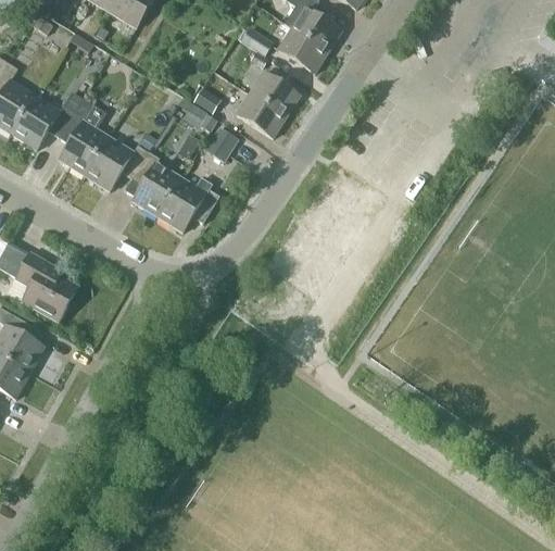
[(0,0),(0,7),(8,12),(14,0),(0,0)]
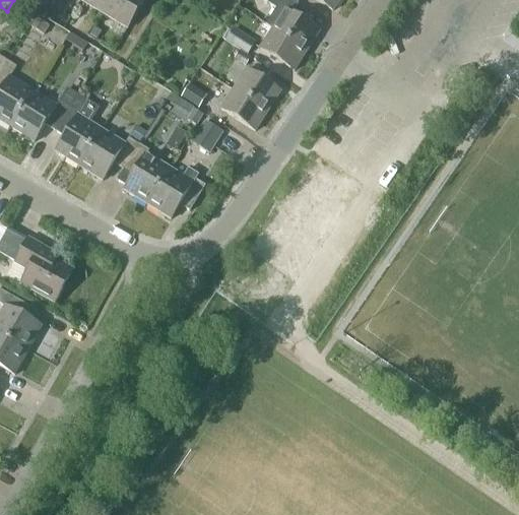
[(34,15),(38,8),(24,0),(21,0),(17,6),(34,15)]
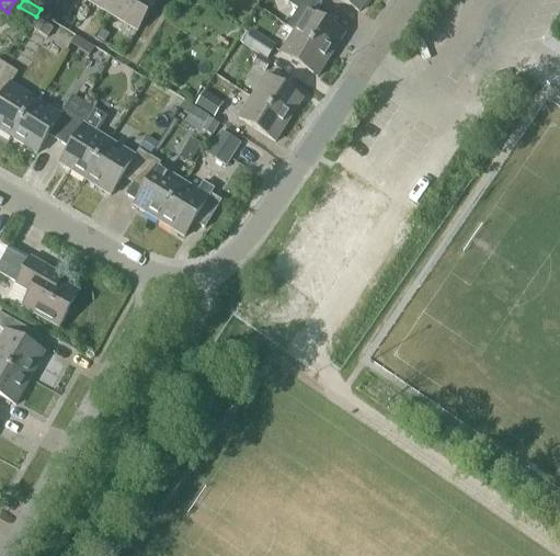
[(109,10),(114,0),(92,0),(109,10)]
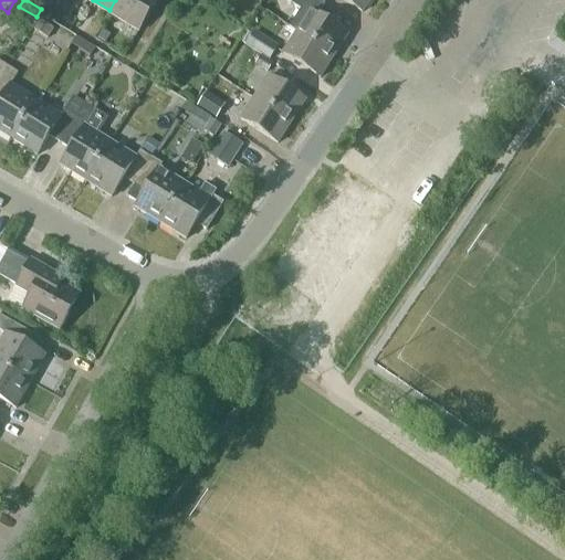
[(115,0),(110,10),(138,28),(155,0),(115,0)]
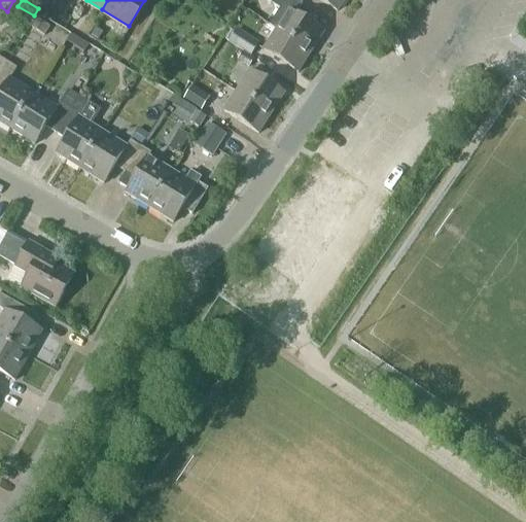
[(270,22),(277,27),(311,48),(324,28),(296,10),(304,0),(273,0),(280,4),(270,22)]
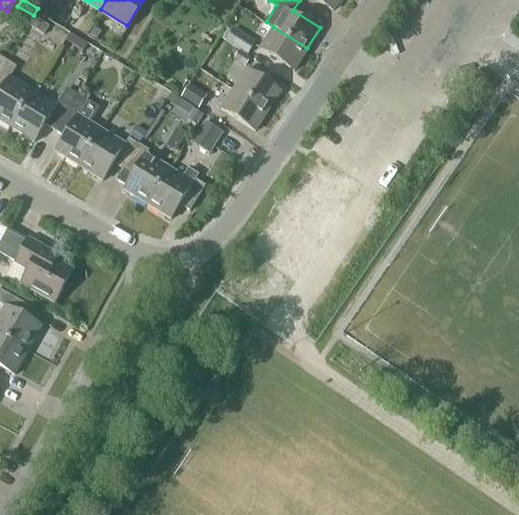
[(319,0),(332,8),(337,0),(319,0)]
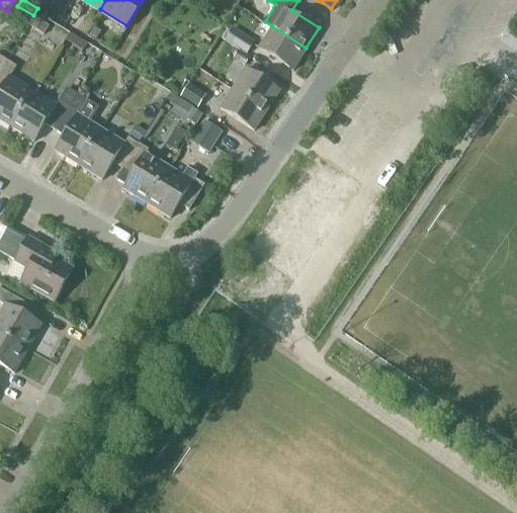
[(44,30),(49,22),(36,15),(32,23),(44,30)]
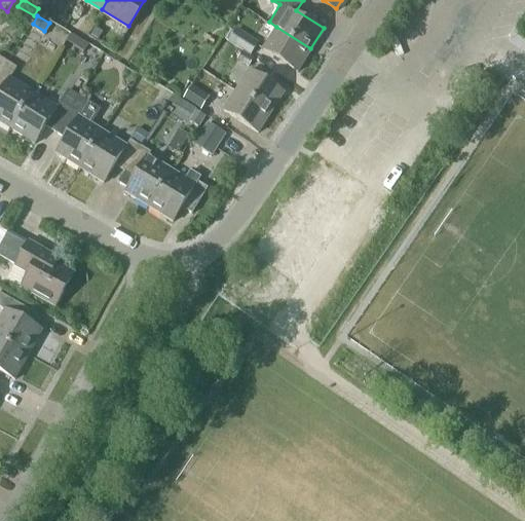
[(251,51),(259,38),(236,25),(228,38),(251,51)]
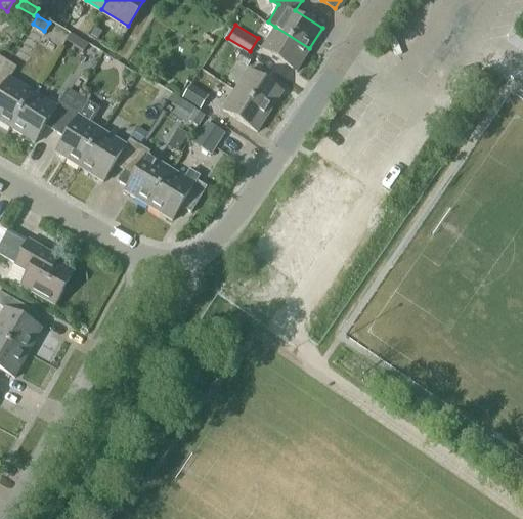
[(296,69),(309,48),(275,27),(263,47),(296,69)]
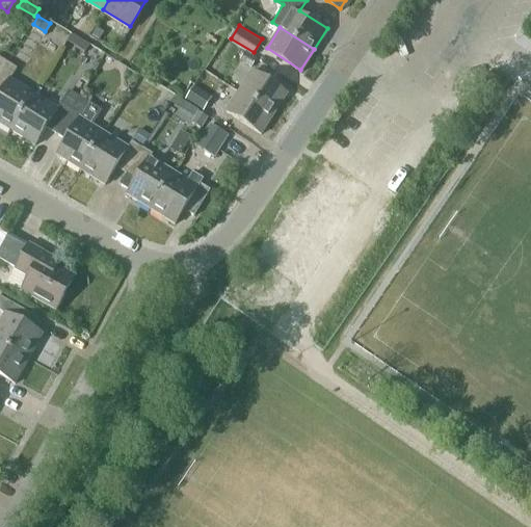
[(80,35),(75,43),(85,49),(89,41),(80,35)]
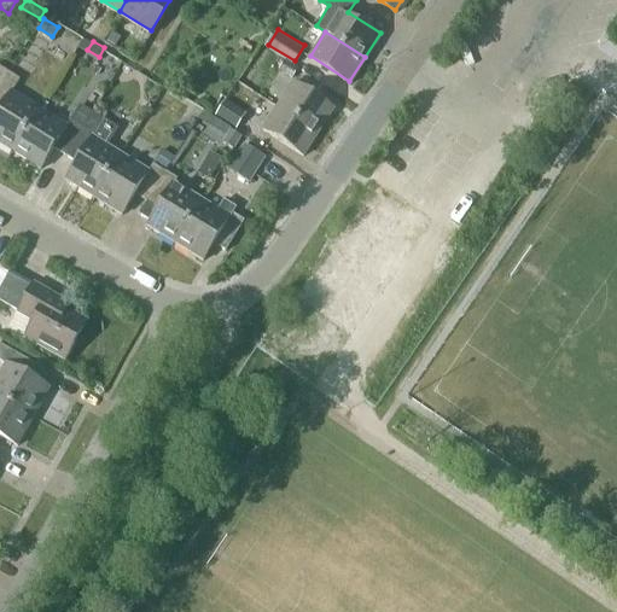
[(292,74),(298,65),(285,56),(279,65),(292,74)]
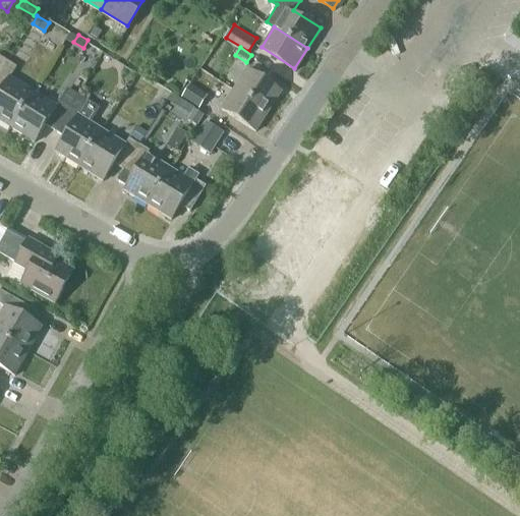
[(0,117),(11,125),(33,91),(9,76),(16,65),(6,58),(0,67),(0,117)]
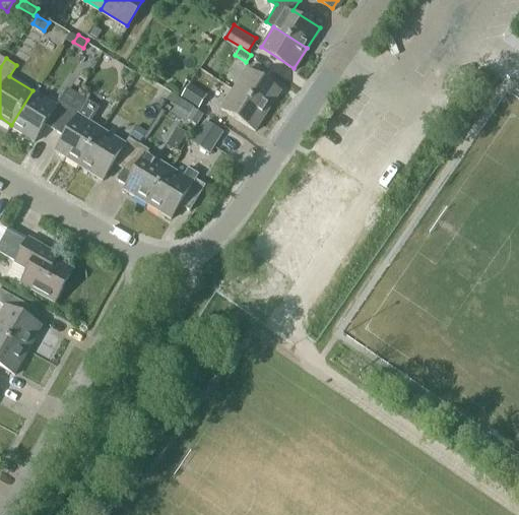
[(235,87),(268,108),(280,88),(248,67),(235,87)]
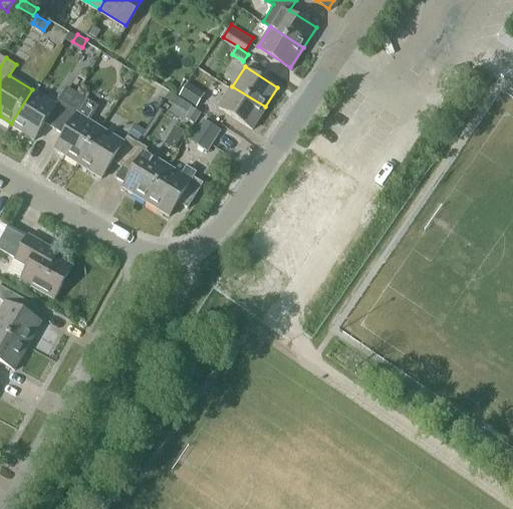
[(197,104),(206,91),(188,79),(179,93),(197,104)]
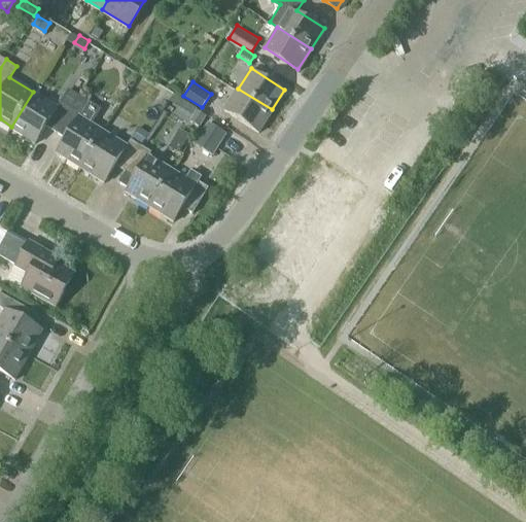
[(56,129),(77,94),(67,88),(56,106),(33,92),(11,127),(35,141),(46,123),(56,129)]
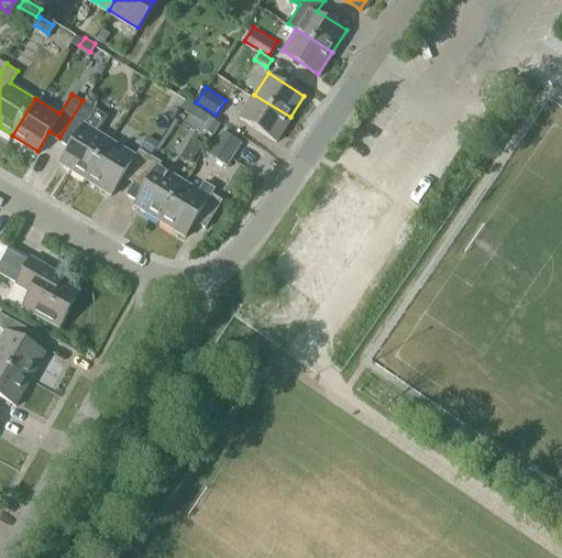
[(276,139),(290,117),(254,95),(241,116),(276,139)]
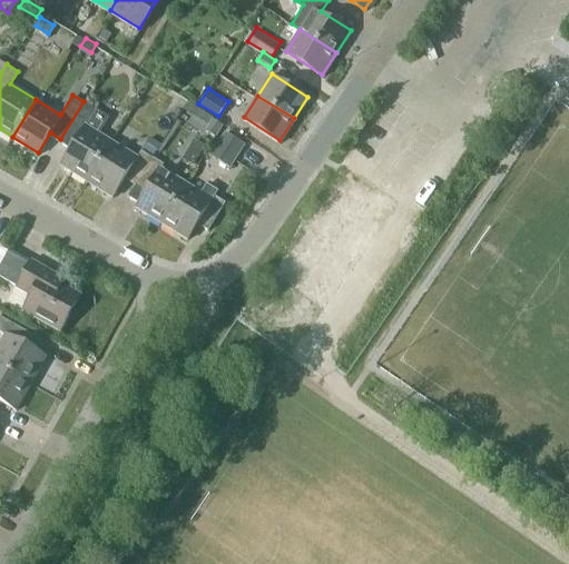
[(87,178),(110,140),(98,134),(108,117),(84,101),(60,139),(71,146),(61,162),(87,178)]
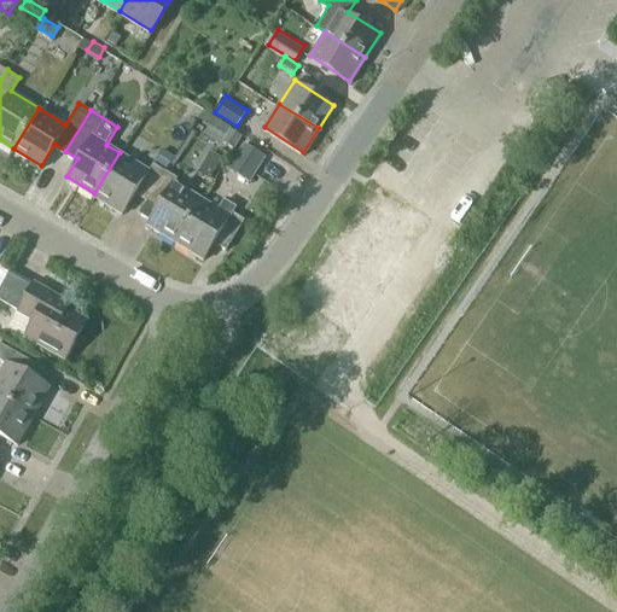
[(234,145),(243,132),(231,124),(223,138),(234,145)]
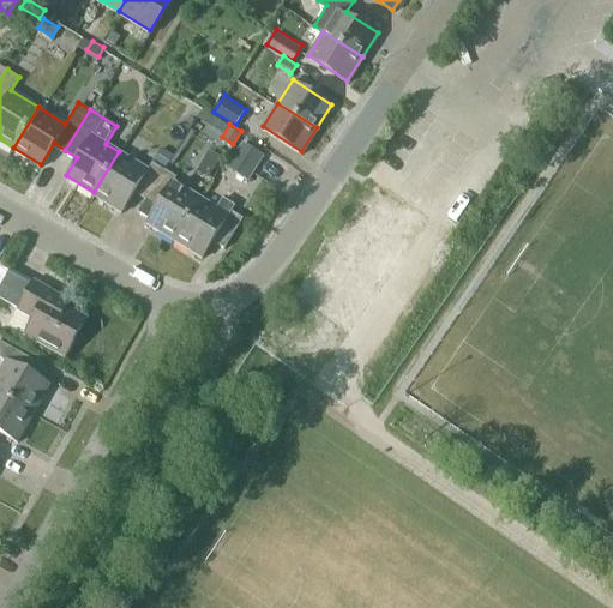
[(248,178),(264,152),(242,138),(227,164),(248,178)]
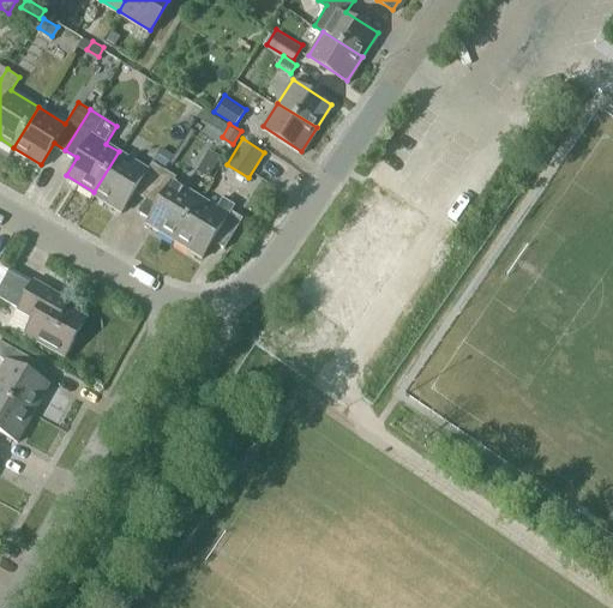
[(166,166),(173,152),(161,144),(152,157),(166,166)]
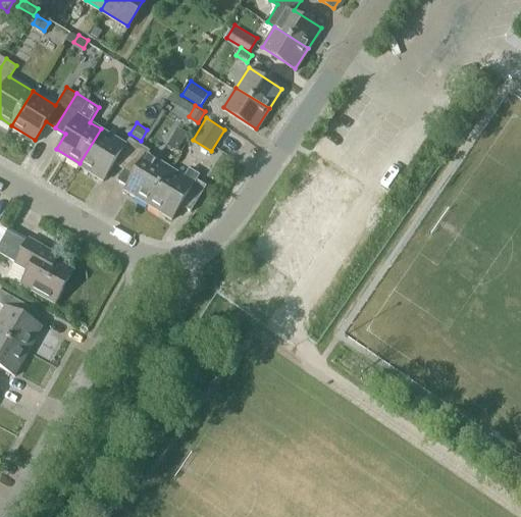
[(177,149),(189,131),(178,125),(167,143),(177,149)]
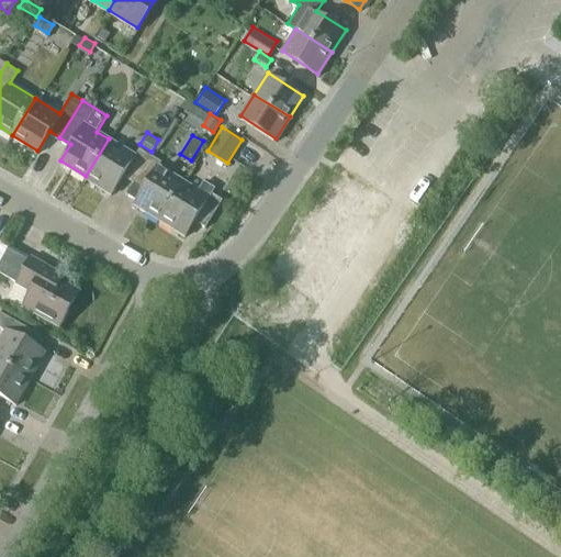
[(133,179),(149,154),(138,147),(134,154),(109,138),(86,176),(111,192),(123,173),(133,179)]
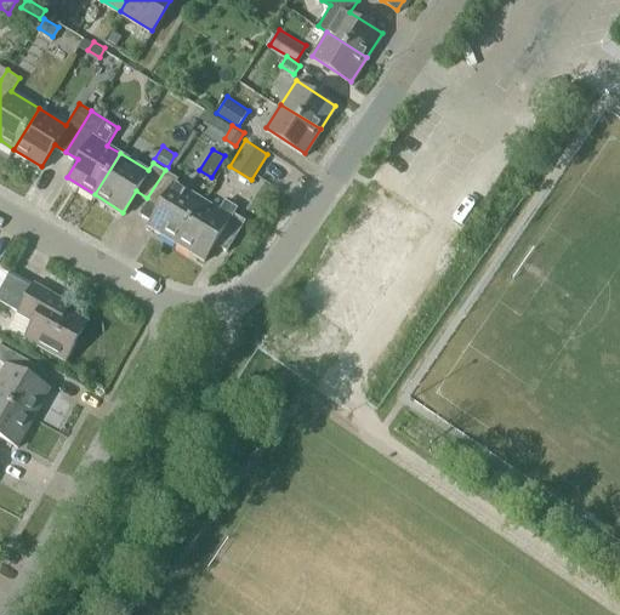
[(176,240),(202,199),(175,183),(177,177),(165,170),(147,198),(140,211),(151,218),(148,223),(176,240)]
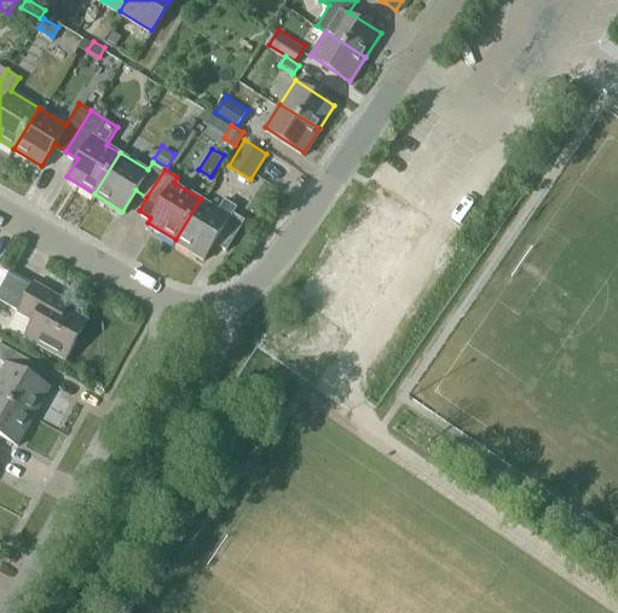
[(201,198),(175,240),(203,258),(214,240),(226,248),(246,218),(234,210),(237,204),(224,196),(217,208),(201,198)]
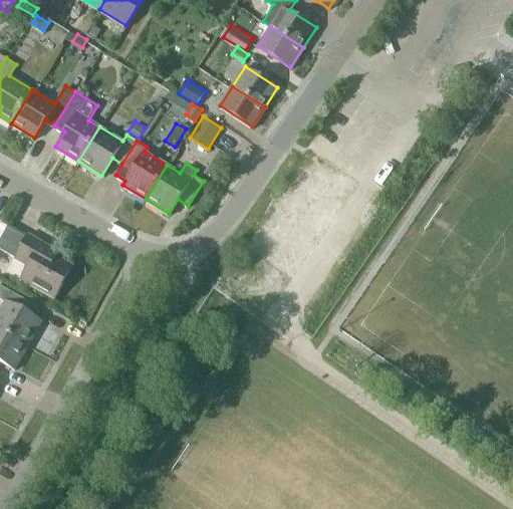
[(0,237),(0,247),(15,256),(7,269),(54,296),(69,268),(42,253),(47,244),(8,223),(0,237)]
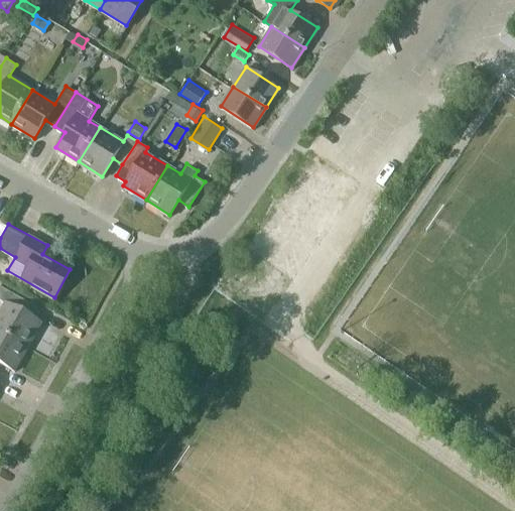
[(40,307),(0,284),(0,297),(5,300),(0,308),(0,329),(28,345),(41,321),(34,317),(40,307)]
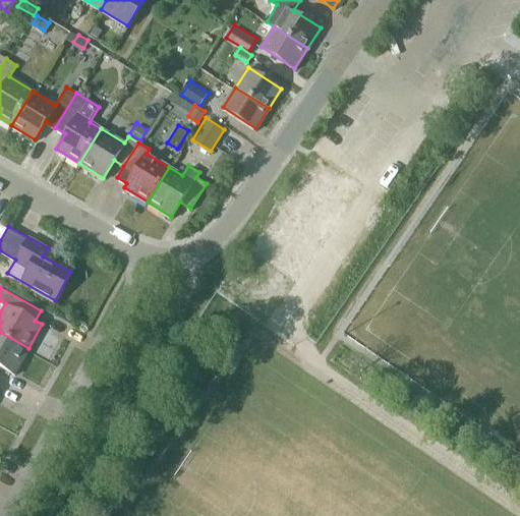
[(0,363),(14,373),(29,348),(0,332),(0,363)]
